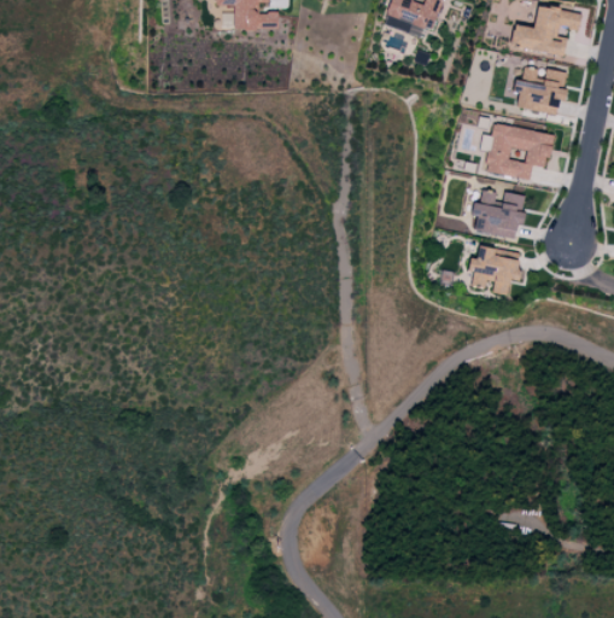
[(269,0),(215,0),(216,5),(235,5),(235,29),(280,29),(280,12),(261,12),(261,3),(270,3),(269,0)]
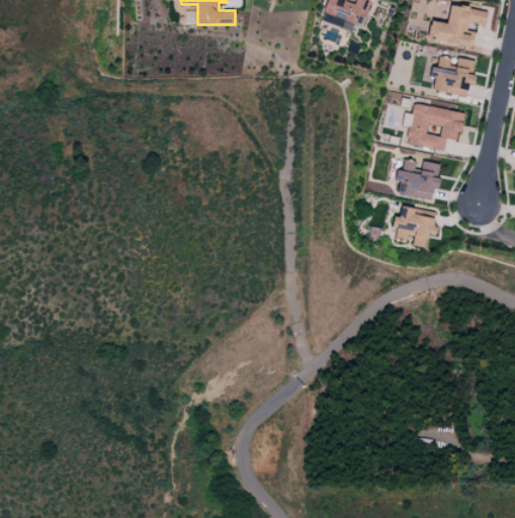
[(371,0),(329,0),(326,14),(366,24),(371,0)]
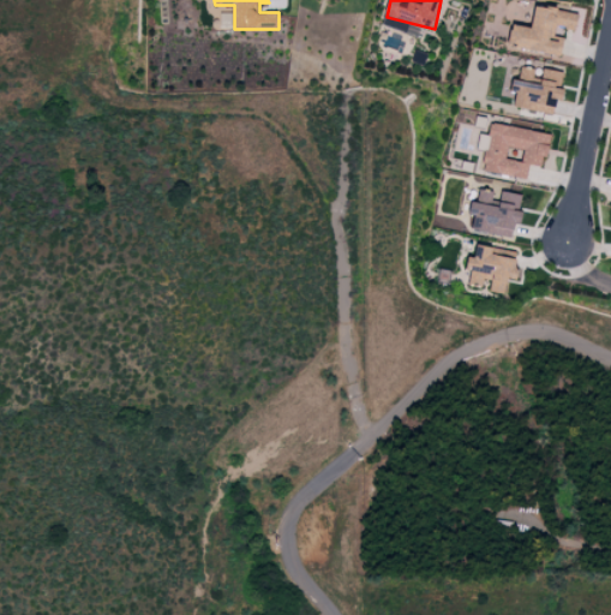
[(562,55),(565,37),(556,36),(557,27),(577,30),(580,13),(537,6),(532,28),(513,24),(509,47),(562,55)]
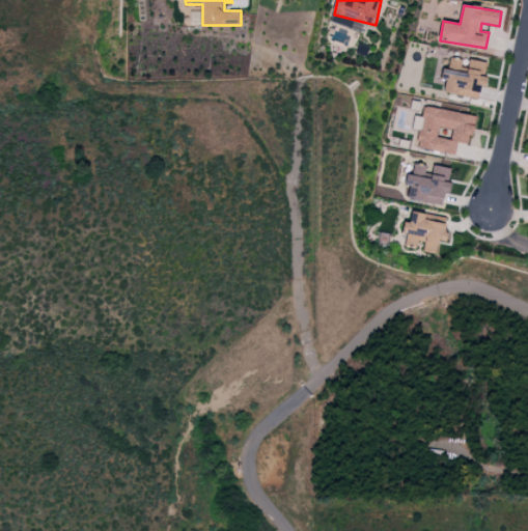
[(479,99),(482,85),(484,86),(489,62),(470,59),(468,74),(446,70),(442,91),(479,99)]
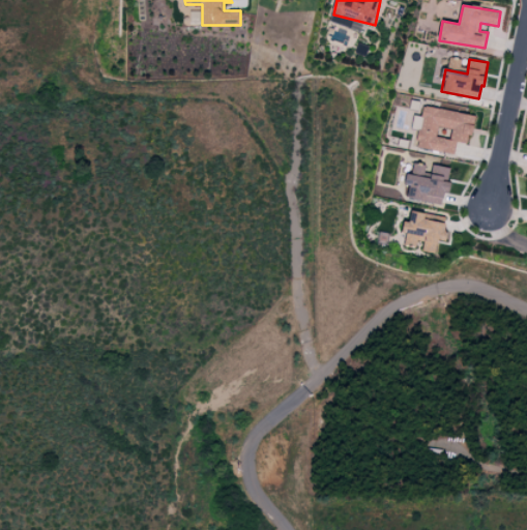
[(476,116),(425,106),(422,117),(415,116),(413,128),(420,129),(417,147),(456,154),(458,142),(471,144),(476,116)]
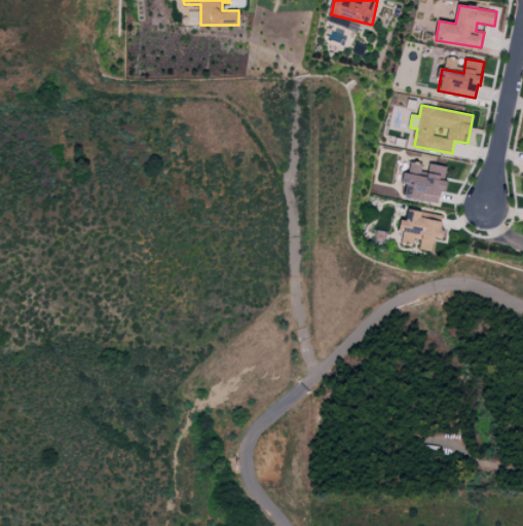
[(440,203),(442,190),(444,191),(449,167),(428,163),(427,164),(409,161),(405,184),(408,184),(405,196),(440,203)]
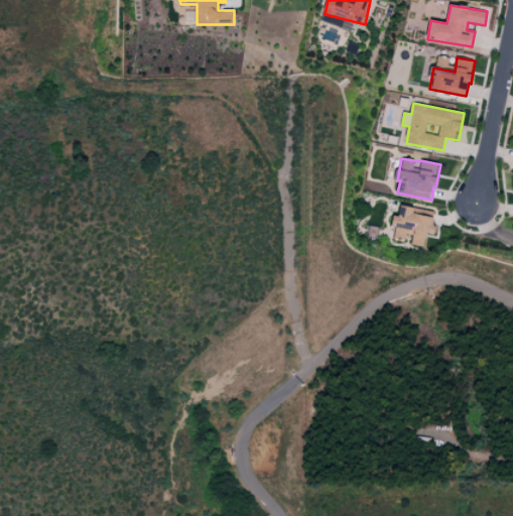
[(436,212),(401,206),(399,216),(394,216),(392,228),(396,228),(394,239),(410,242),(409,244),(425,247),(427,234),(433,234),(436,212)]
